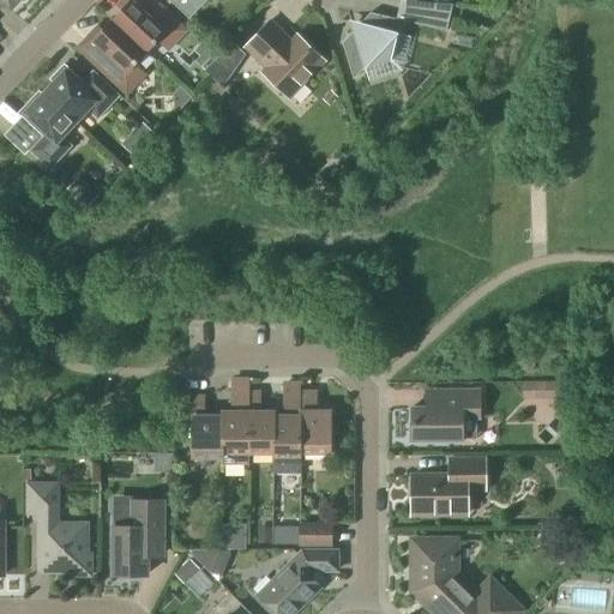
[(110,20),(144,52),(156,40),(166,49),(185,29),(154,0),(143,11),(131,0),(120,0),(115,5),(121,10),(110,20)]
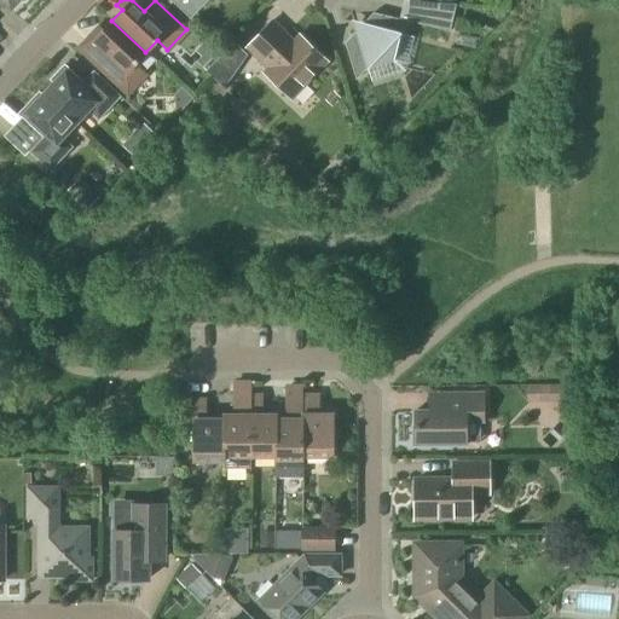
[(169,0),(190,19),(207,0),(169,0)]
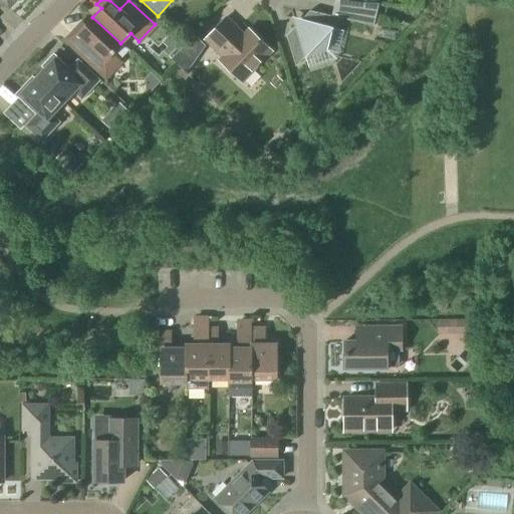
[(372,25),(377,3),(344,0),(334,0),(330,15),(309,10),(285,35),(295,66),(303,57),(326,50),(332,26),(340,18),(372,25)]
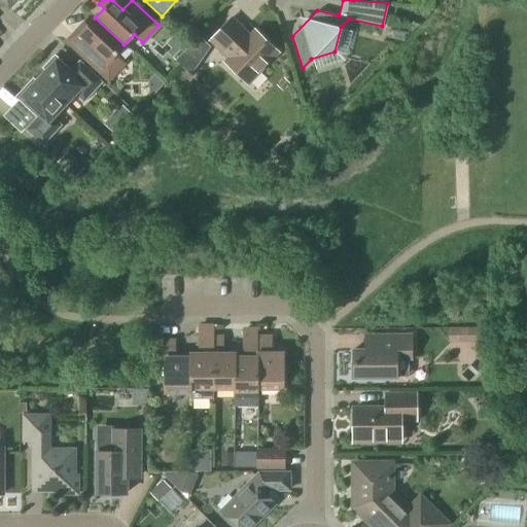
[(114,55),(124,44),(95,18),(86,26),(82,22),(74,31),(90,45),(80,56),(107,80),(123,63),(114,55)]
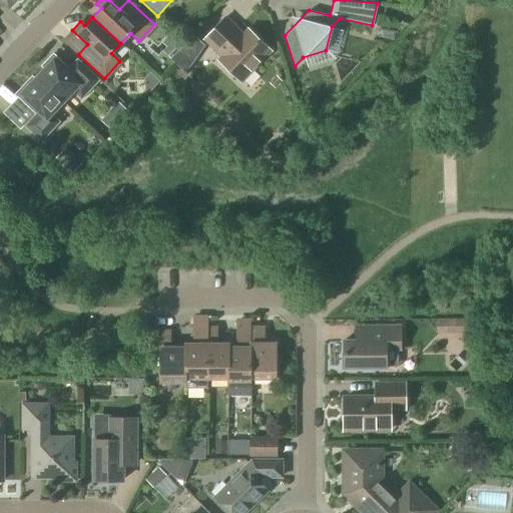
[(241,37),(233,30),(236,28),(224,17),(203,39),(222,57),(219,61),(239,80),(269,50),(248,30),(241,37)]
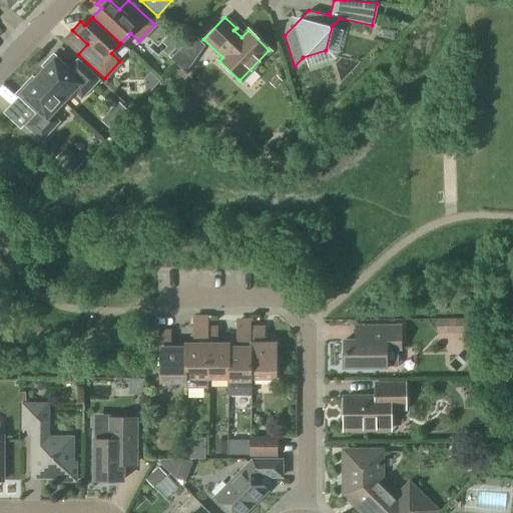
[(186,74),(205,46),(192,34),(170,59),(186,74)]
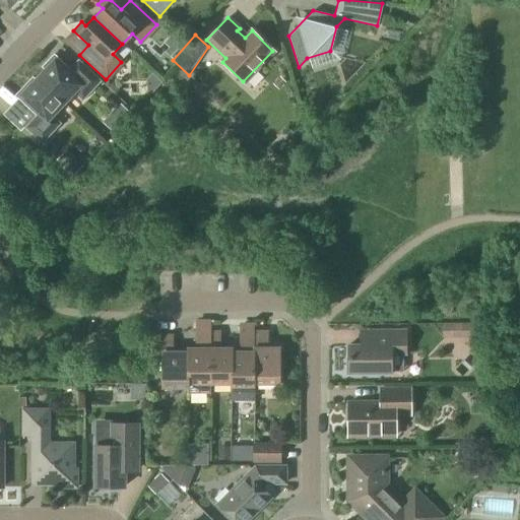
[(37,78),(63,103),(73,92),(82,102),(101,81),(83,65),(74,74),(53,54),(42,67),(45,70),(37,78)]
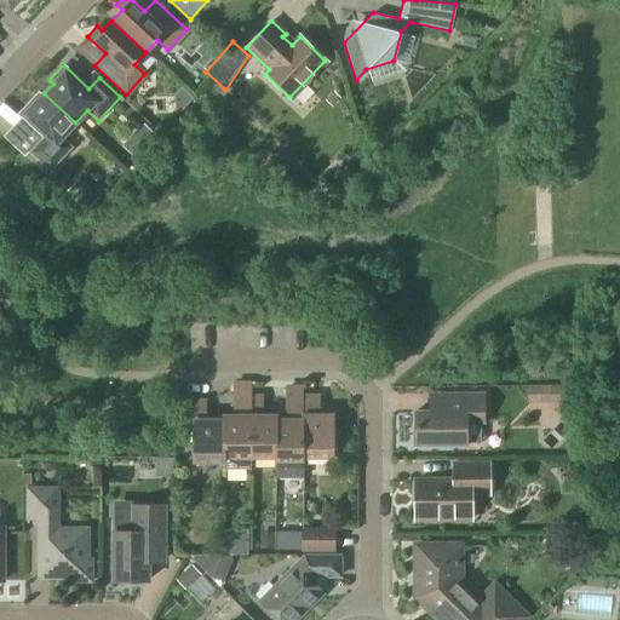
[(62,137),(75,122),(44,93),(34,103),(32,99),(17,114),(41,137),(28,151),(50,172),(73,148),(62,137)]
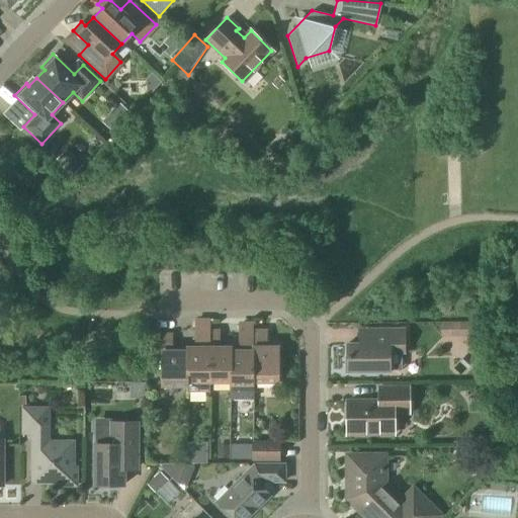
[(186,386),(186,393),(208,393),(208,382),(209,330),(209,319),(194,319),(194,349),(186,349),(186,352),(187,352),(186,386)]
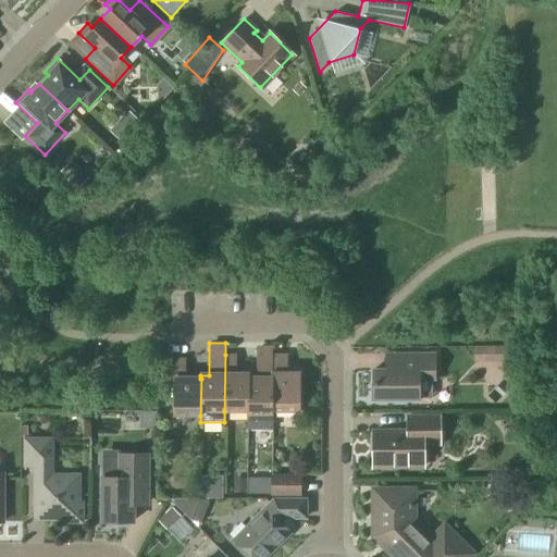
[(271,411),(272,355),(272,347),(256,347),(256,379),(249,379),(249,375),(248,375),(248,411),(247,411),(247,416),(272,416),(272,411),(271,411)]
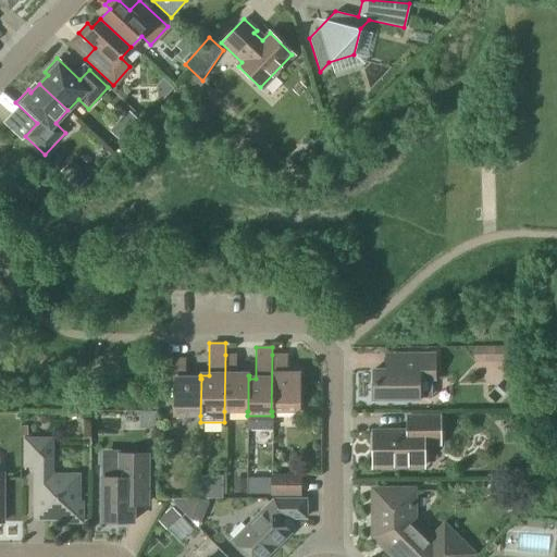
[(236,375),(236,355),(225,355),(224,411),(247,411),(248,411),(248,375),(236,375)]
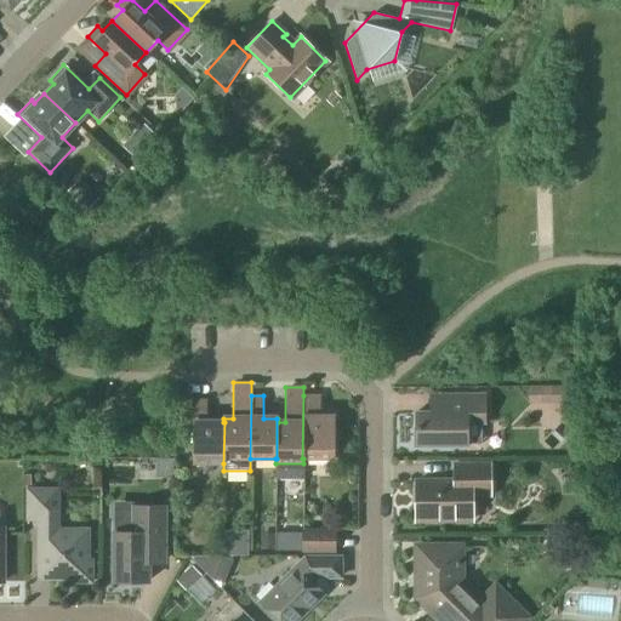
[(302,459),(303,459),(334,459),(334,419),(315,419),(315,396),(303,396),(302,459)]
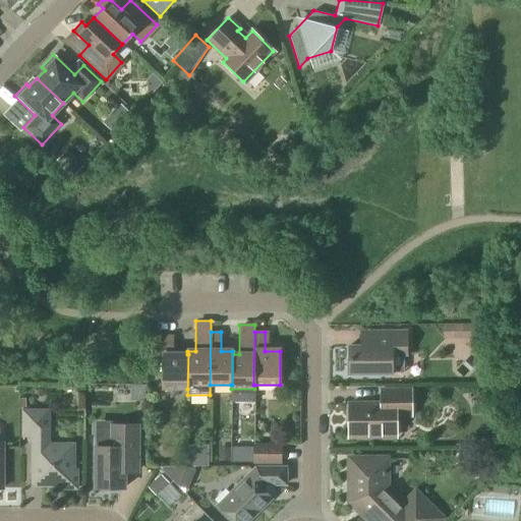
[(349,375),(393,375),(392,373),(405,373),(405,355),(407,355),(406,332),(360,332),(360,346),(348,346),(349,375)]
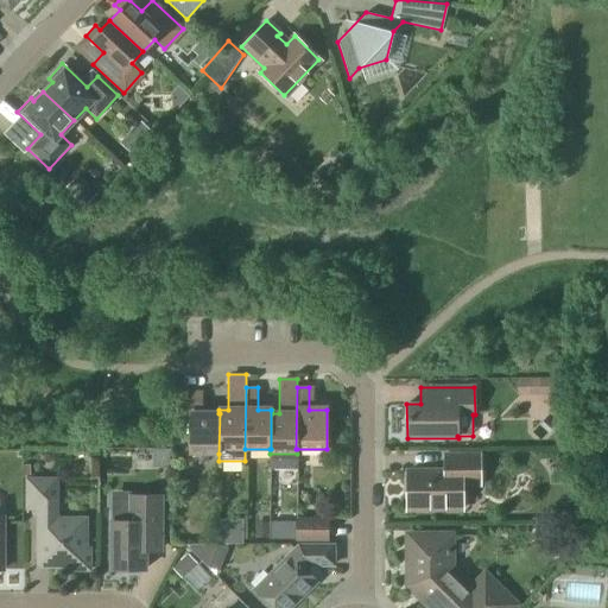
[(220,413),(219,413),(202,413),(202,392),(184,392),(185,418),(189,419),(189,454),(219,454),(220,413)]
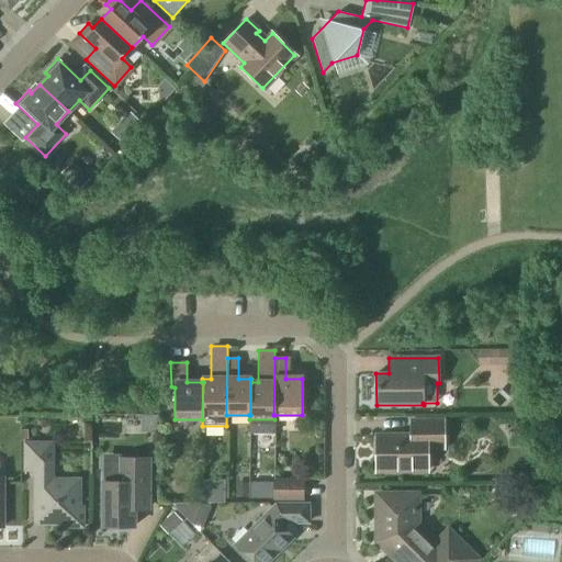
[(445,451),(445,418),(408,419),(408,436),(375,436),(375,472),(427,472),(427,451),(445,451)]
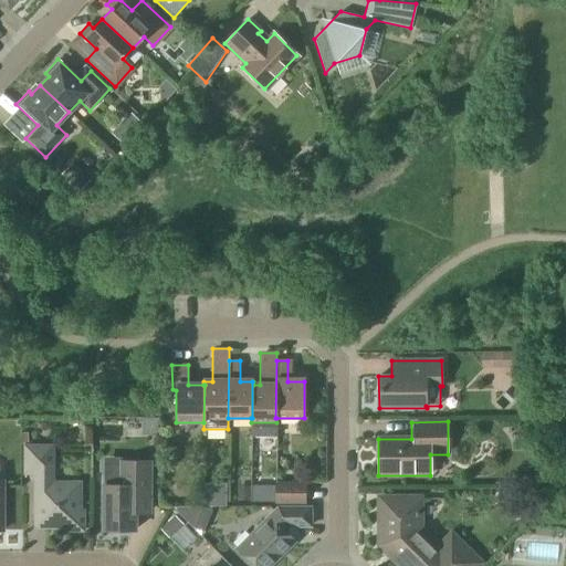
[(54,483),(54,446),(23,444),(23,475),(38,475),(38,483),(38,525),(65,525),(65,532),(83,532),(83,511),(81,511),(81,483),(54,483)]
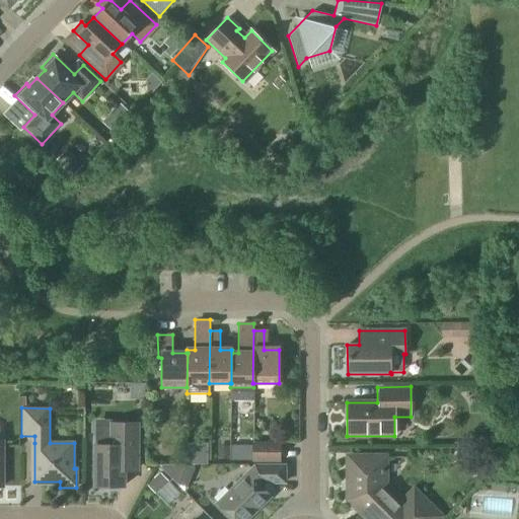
[(137,471),(137,424),(110,424),(110,446),(94,446),(94,487),(123,487),(124,471),(137,471)]
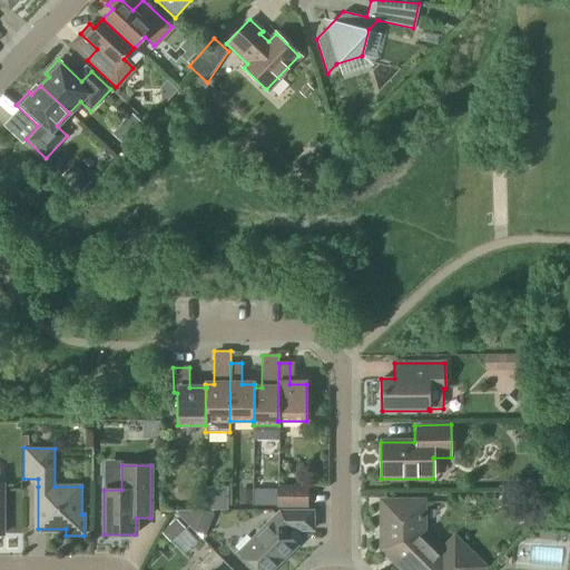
[(276,509),(307,508),(308,487),(276,485),(276,509)]
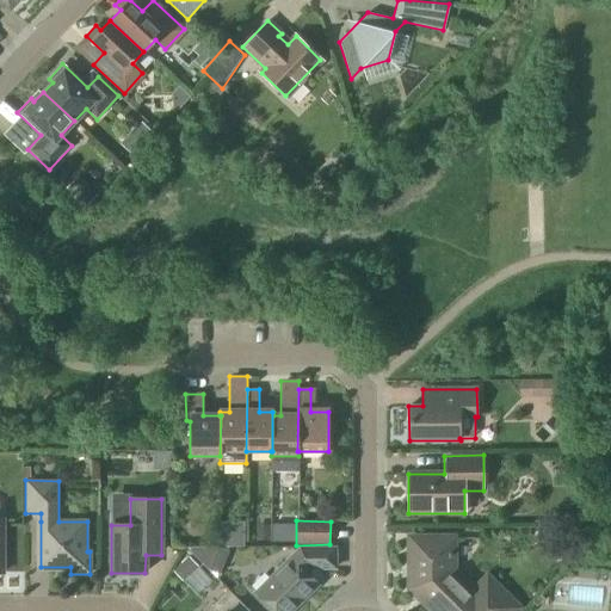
[(221,548),(238,548),(236,524),(221,524),(221,548)]
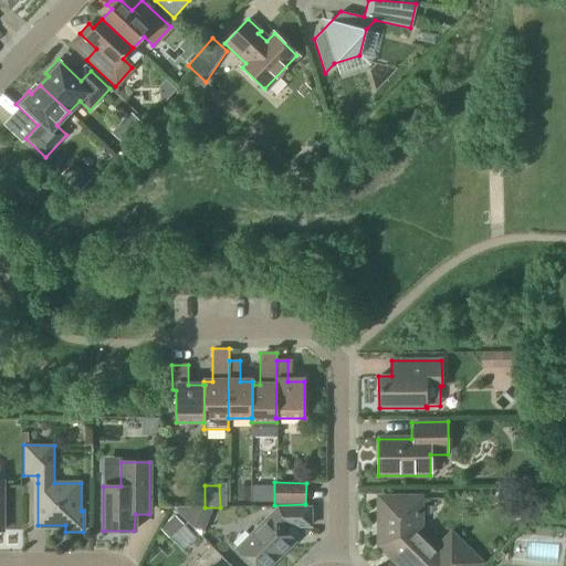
[(250,485),(237,485),(238,501),(250,500),(250,485)]
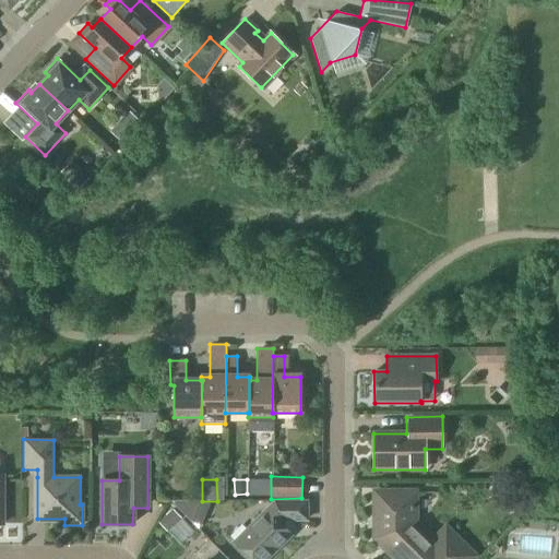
[(432,542),(414,523),(415,492),(375,492),(375,539),(393,558),(471,558),(474,557),(445,528),(432,542)]
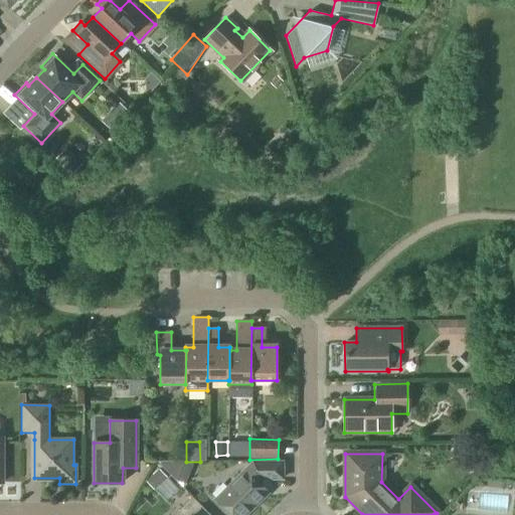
[(285,481),(284,462),(254,461),(215,501),(229,514),(246,514),(269,493),(258,483),(261,481),(285,481)]
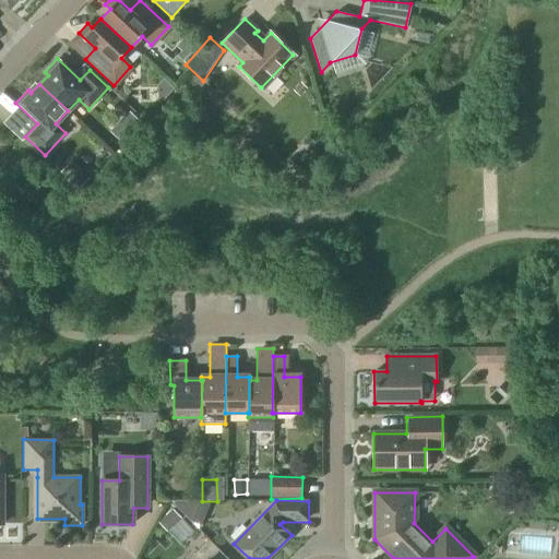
[(166,533),(181,519),(173,510),(157,523),(166,533)]
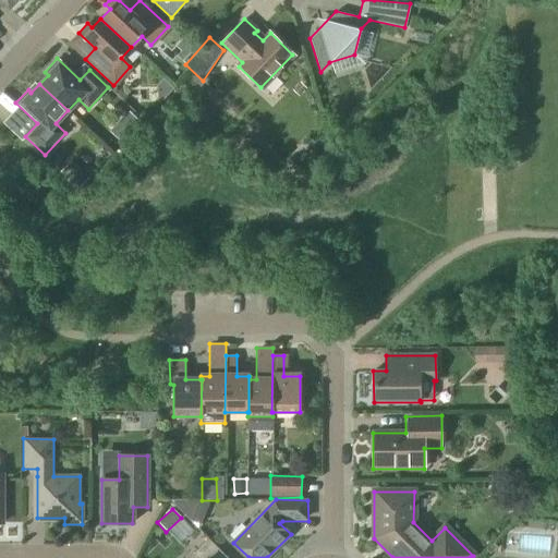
[(227,557),(208,540),(190,557),(227,557)]
